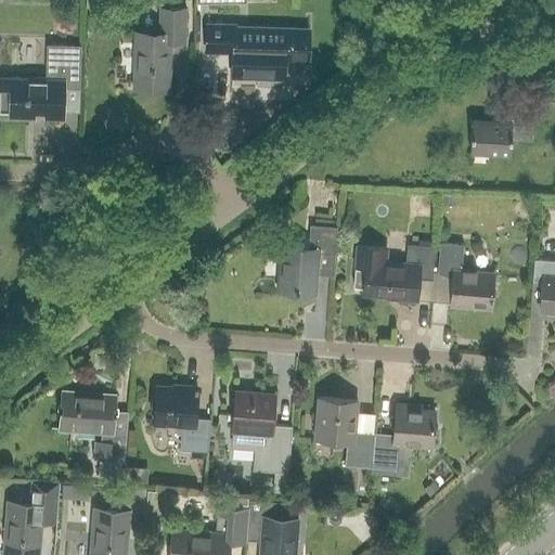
[(186,40),(186,9),(160,9),(160,35),(137,34),(134,87),(169,87),(171,40),(186,40)]
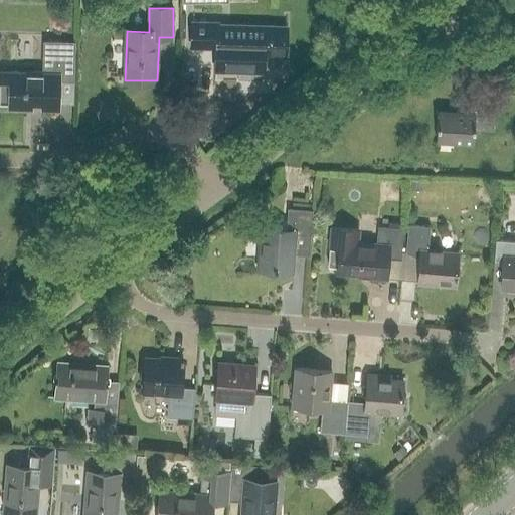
[(265,27),(218,26),(218,23),(193,22),(192,46),(216,47),(216,69),(265,71),(265,49),(287,50),(288,28),(278,28),(278,26),(265,26),(265,27)]
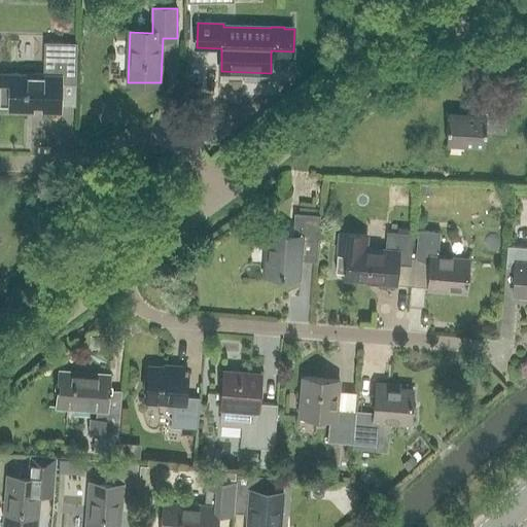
[(76,83),(77,56),(71,56),(72,43),(45,42),(44,75),(1,74),(0,106),(9,106),(9,109),(61,111),(62,83),(76,83)]
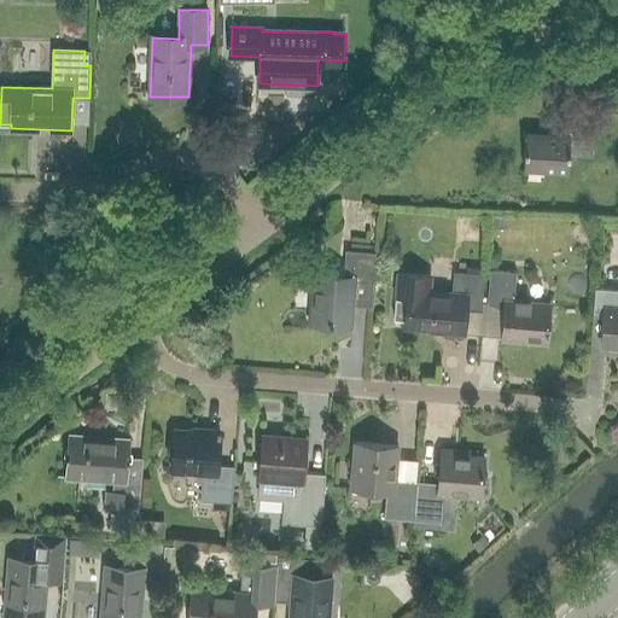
[(570,153),(578,155),(579,145),(594,146),(595,114),(565,112),(564,135),(526,133),(524,169),(570,172),(570,153)]
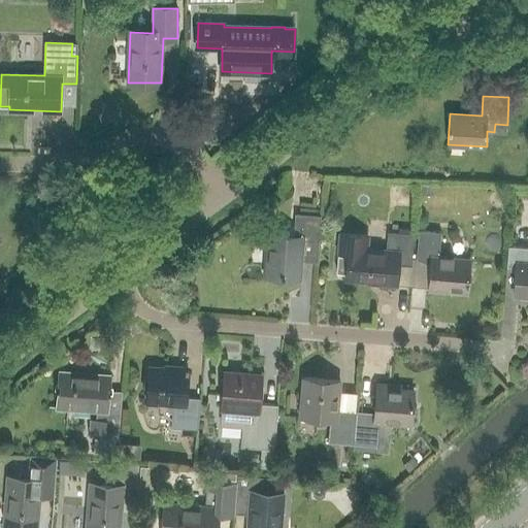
[(320,241),(321,216),(296,213),(294,236),(269,234),(265,275),(299,277),(303,240),(320,241)]
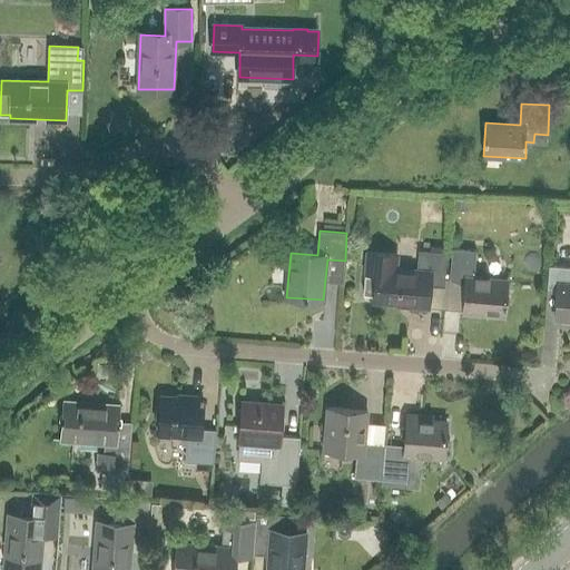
[(445,281),(448,253),(448,247),(431,245),(431,243),(424,242),(423,251),(420,251),(418,269),(394,267),(395,254),(367,252),(364,293),(374,294),(374,300),(412,303),(412,307),(429,308),(431,279),(445,281)]
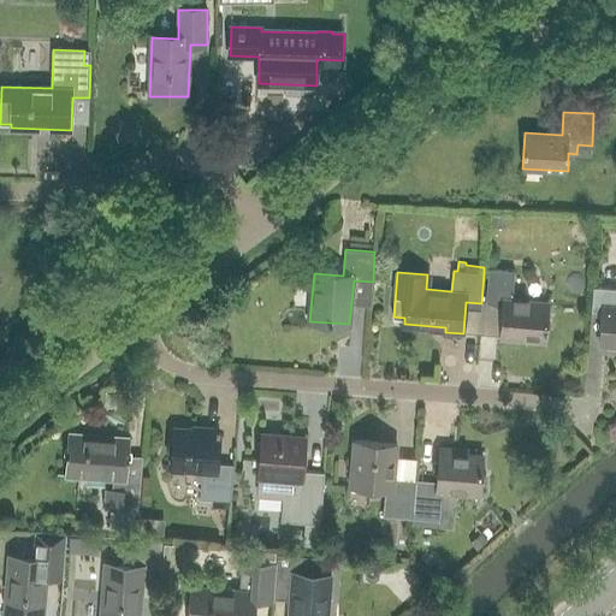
[(545,341),(549,302),(513,300),(515,271),(490,268),(486,302),(504,303),(501,337),(545,341)]
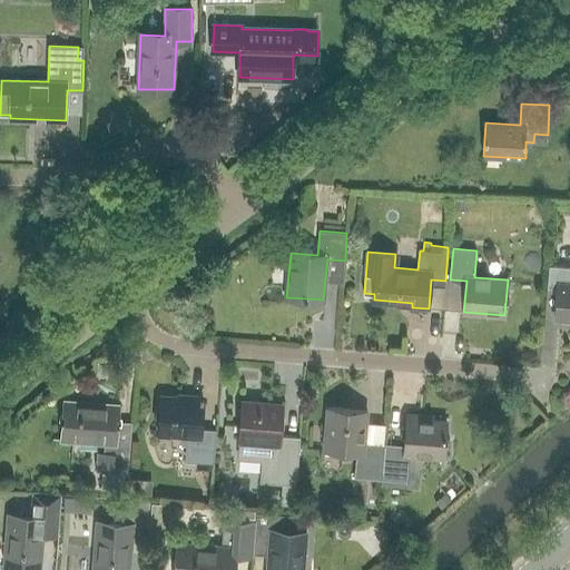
[(569,320),(569,266),(550,265),(548,287),(561,288),(559,320),(569,320)]
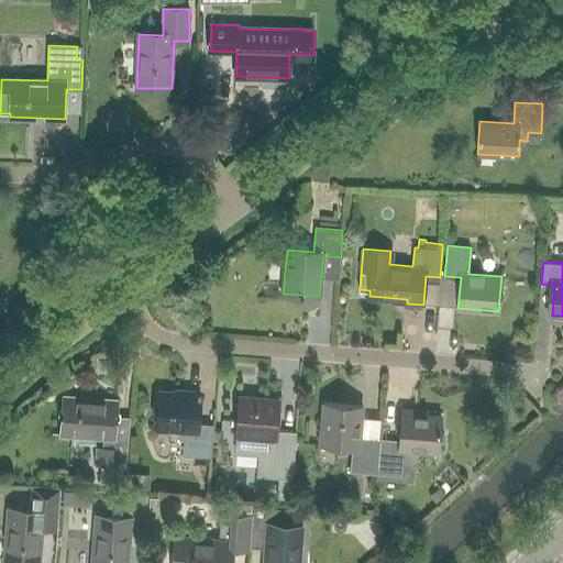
[(211,459),(214,424),(199,423),(201,394),(188,393),(188,394),(159,392),(157,429),(185,431),(184,456),(211,459)]
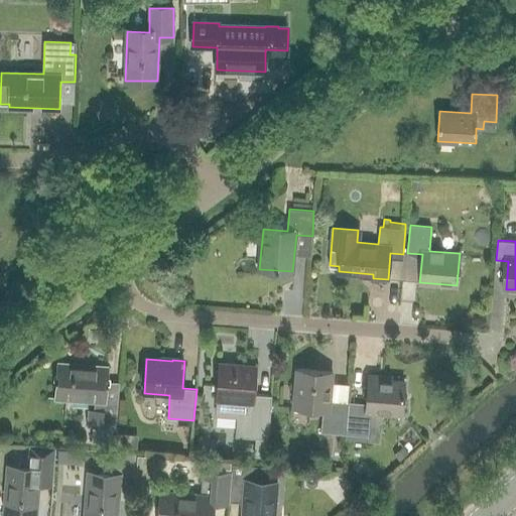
[(115,443),(117,416),(120,382),(107,381),(108,367),(59,363),(56,397),(48,396),(48,397),(73,399),(73,401),(89,402),(90,400),(95,401),(95,410),(90,410),(89,426),(93,426),(92,441),(115,443)]
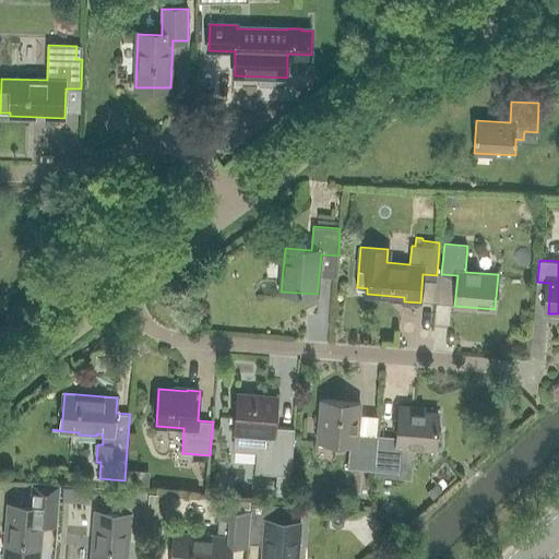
[(238,393),(235,432),(237,432),(235,450),(258,451),(257,472),(256,472),(256,473),(292,476),(295,428),(275,427),(277,396),(238,393)]
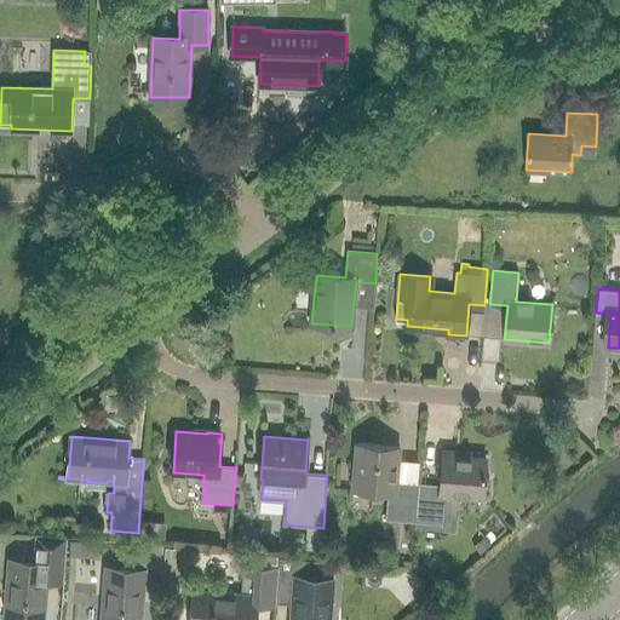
[(386,520),(415,522),(419,483),(397,481),(400,447),(356,443),(352,489),(389,493),(386,520)]
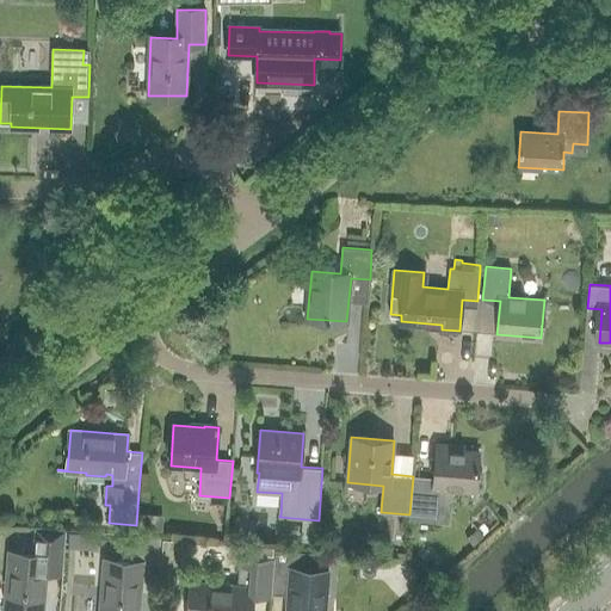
[(476,491),(480,452),(460,450),(461,446),(437,444),(434,477),(413,476),(409,514),(438,517),(440,488),(476,491)]
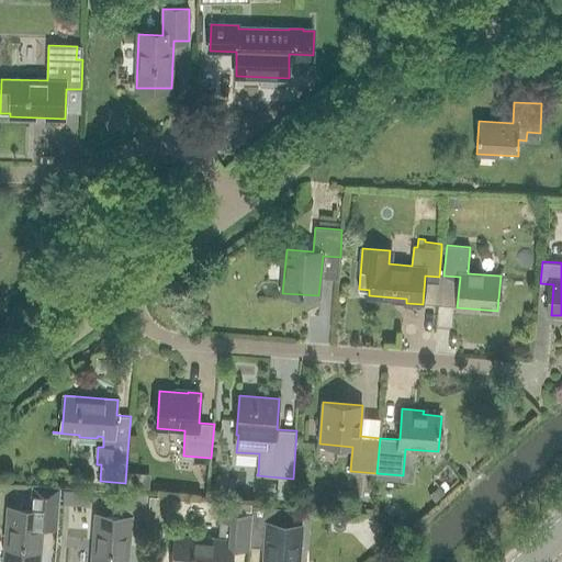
[(279,484),(278,498),(290,499),(291,485),(279,484)]
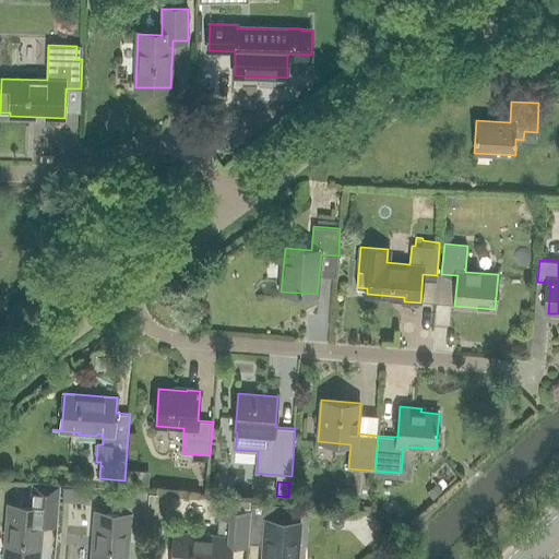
[(58,516),(60,485),(34,483),(32,509),(9,508),(3,558),(38,558),(43,515),(58,516)]
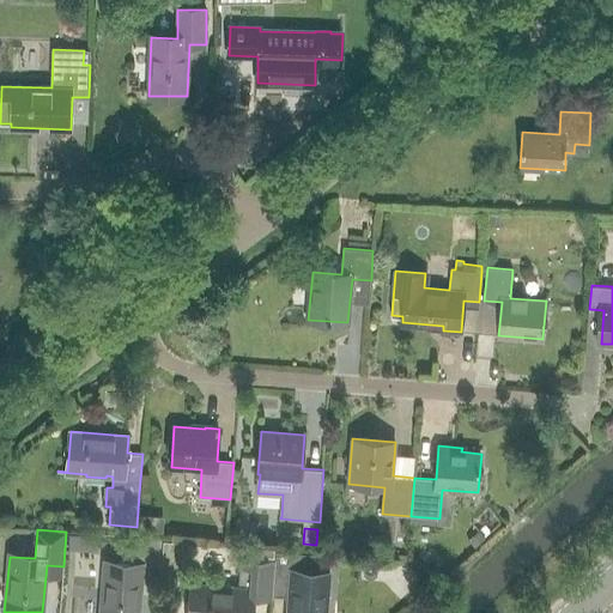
[(485,536),(479,530),(468,540),(474,546),(485,536)]
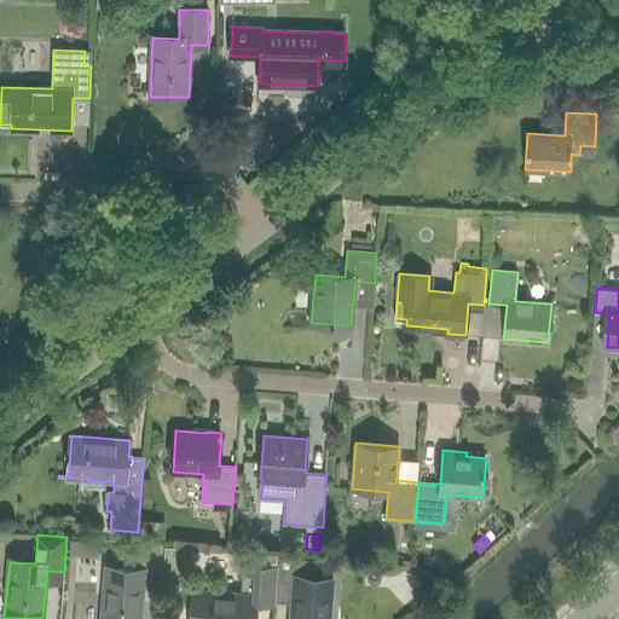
[(85,542),(70,541),(69,553),(84,554),(85,542)]
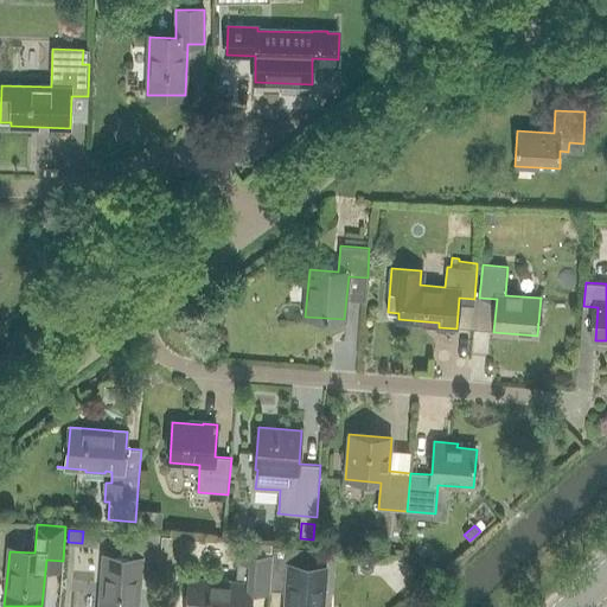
[(158,568),(160,534),(132,531),(129,561),(103,558),(98,606),(138,606),(141,567),(158,568)]
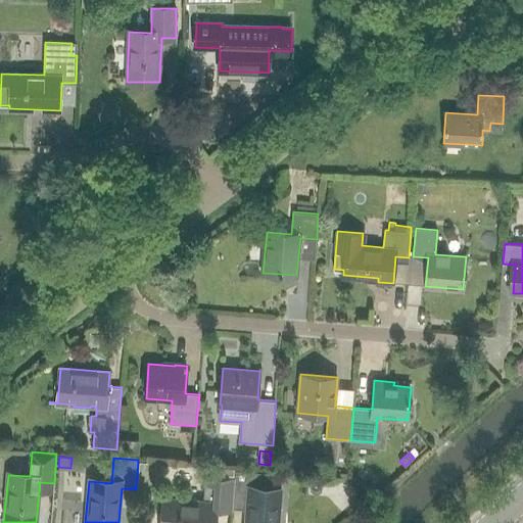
[(146,491),(148,463),(139,463),(137,490),(146,491)]
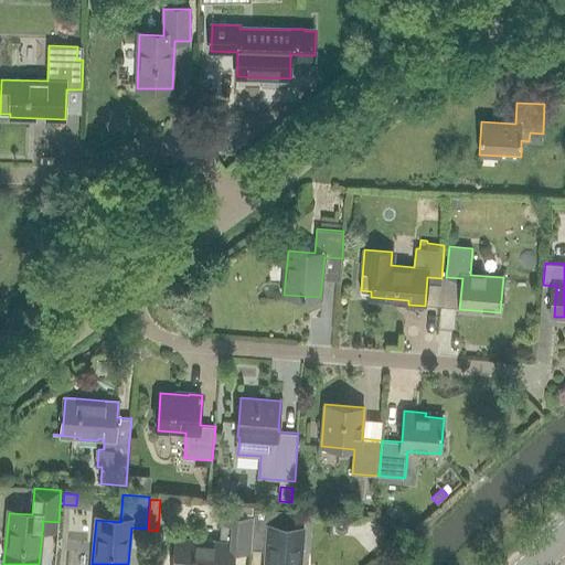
[(300,564),(302,548),(305,512),(281,511),(254,509),(254,518),(251,550),(266,551),(265,564),(300,564)]
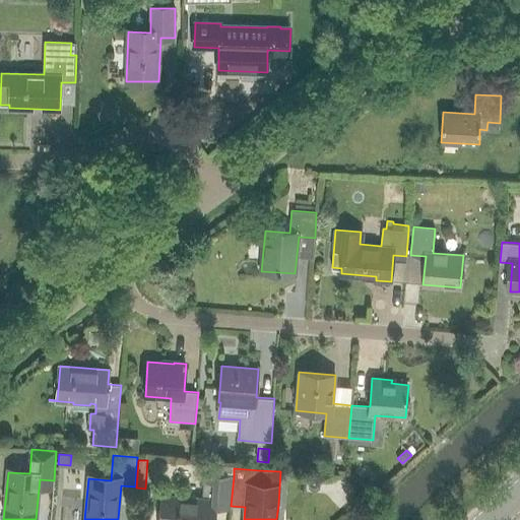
[(231,506),(234,476),(204,474),(203,499),(165,496),(163,519),(211,519),(213,505),(231,506)]
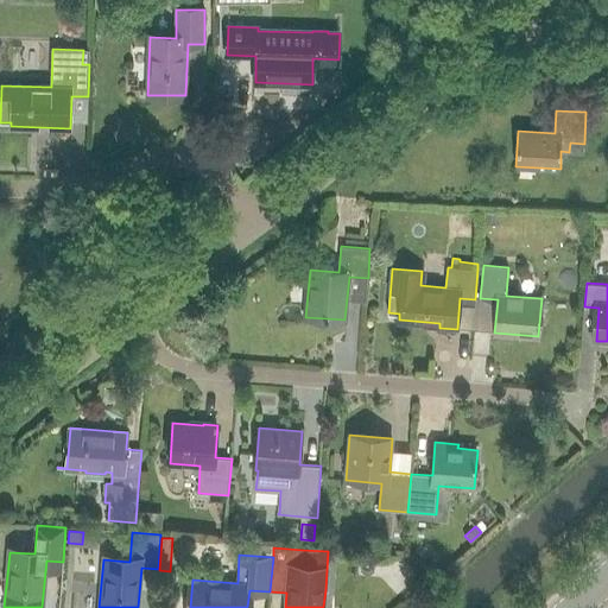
[(381,582),(392,572),(386,564),(374,574),(381,582)]
